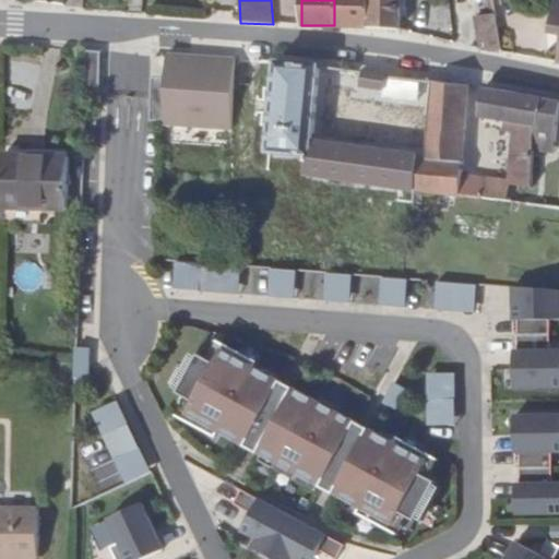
[(369,0),(334,0),(334,25),(369,26),(369,0)]
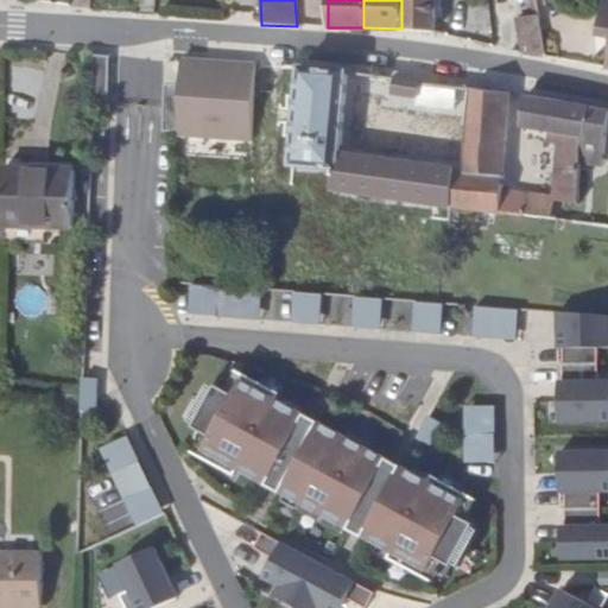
[(401,0),(401,29),(435,29),(449,32),(451,12),(442,10),(442,0),(401,0)]
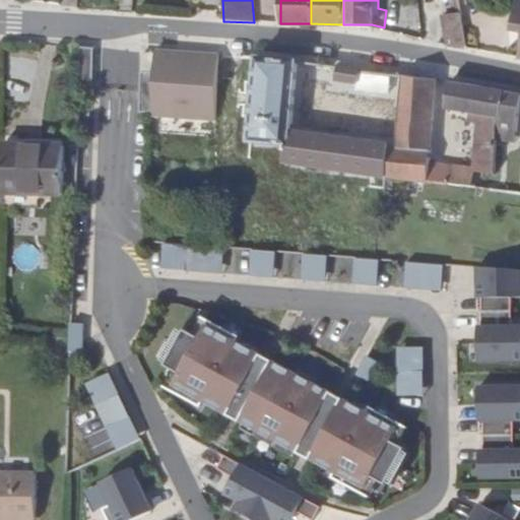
[(519,56),(519,1),(515,0),(511,28),(519,29),(519,48),(519,57),(519,56)]
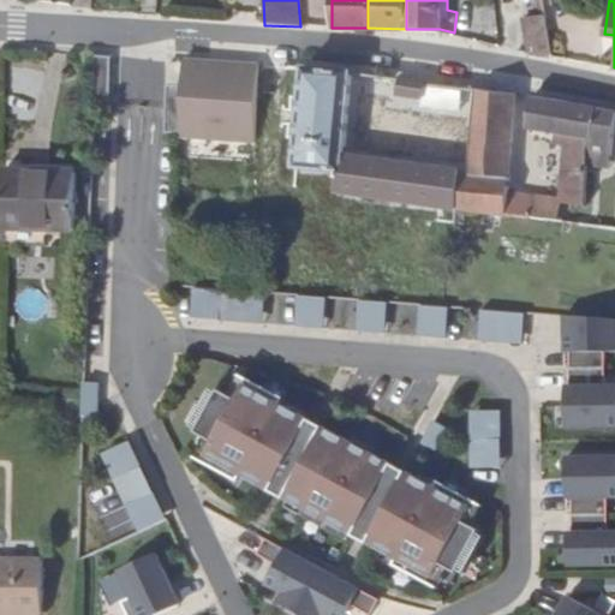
[(543,15),(520,18),(525,57),(549,53),(543,15)]
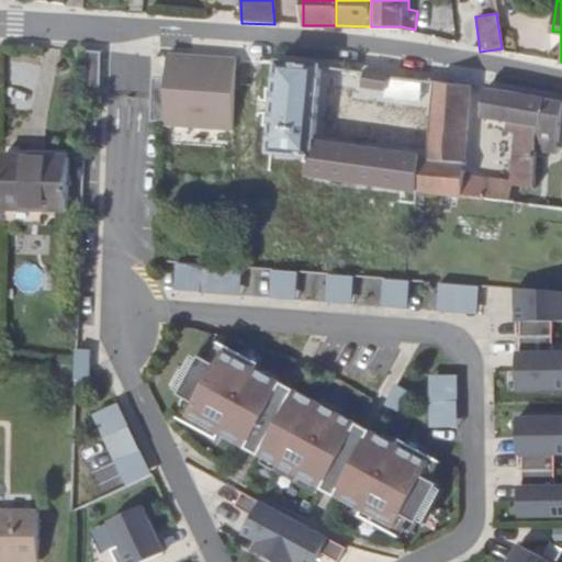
[(236,58),(168,54),(164,125),(231,130),(236,58)]
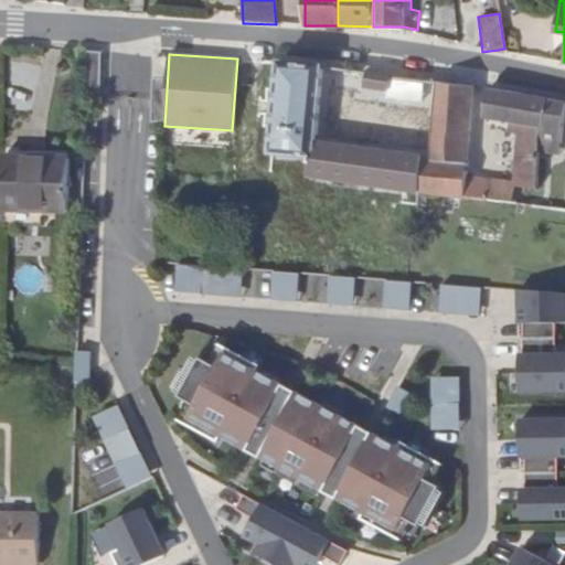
[(323,65),(279,61),(277,89),(273,127),(270,153),(311,159),(309,178),(381,187),(403,190),(418,192),(423,156),(430,157),(439,83),(402,77),(388,74),(386,96),(428,103),(426,124),(423,124),(418,155),(316,139),(323,65)]
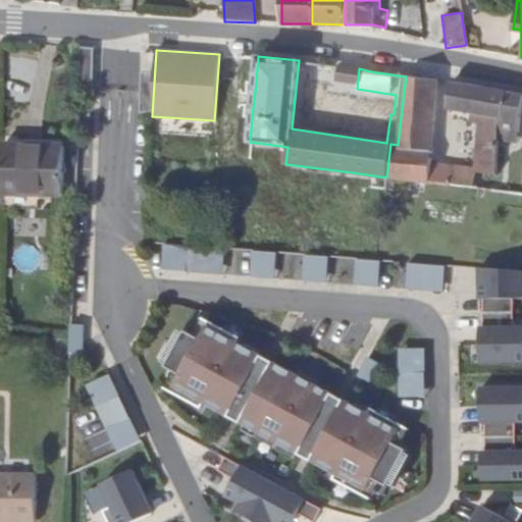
[(390,144),(386,177),(449,186),(452,167),(429,164),(437,81),(406,76),(398,145),(390,144)]
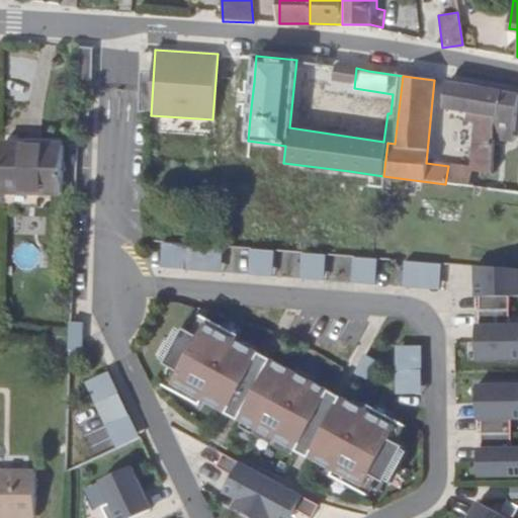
[(503,91),(448,83),(447,109),(478,114),(473,133),(470,169),(491,170),(495,122),(498,123),(499,115),(501,115),(503,91)]
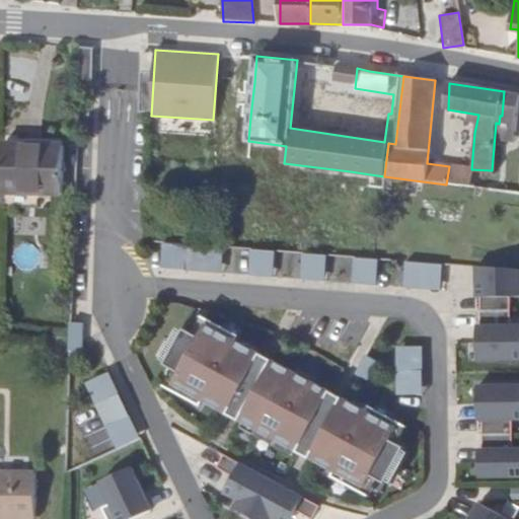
[(0,193),(45,195),(47,146),(0,144),(0,193)]
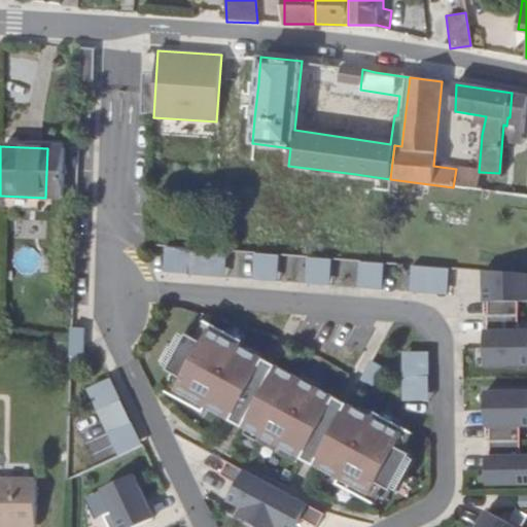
[(47,148),(45,198),(57,198),(59,148),(47,148)]
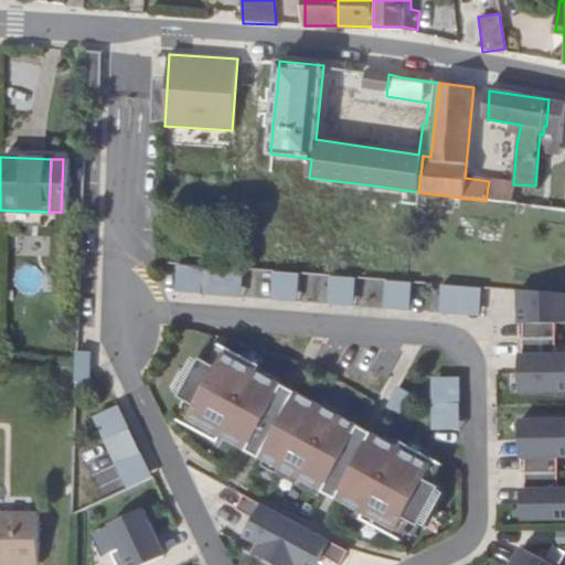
[(297,299),(298,274),(244,272),(244,268),(169,266),(168,294),(297,299)]
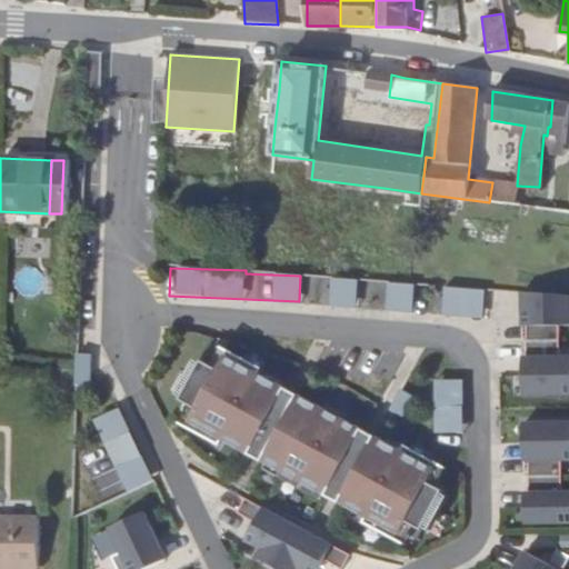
[(301,303),(356,307),(357,280),(302,278),(301,303)]
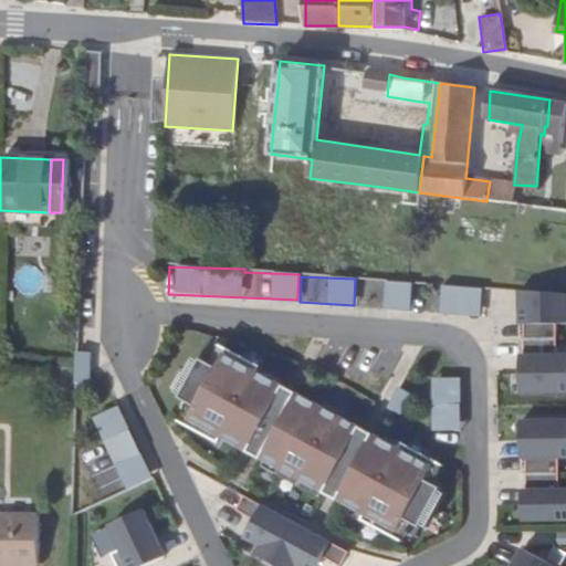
[(357,306),(408,308),(410,284),(359,282),(357,306)]
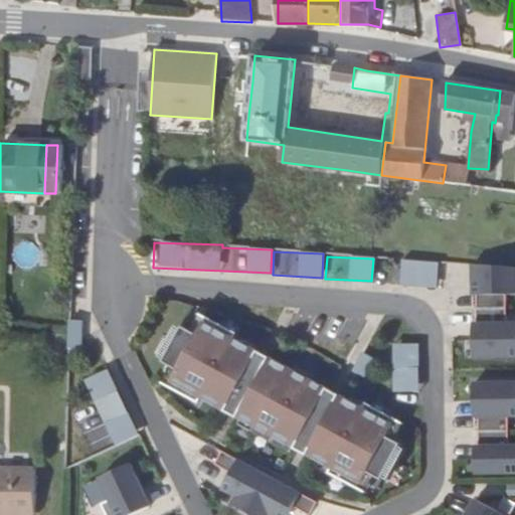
[(437,287),(438,262),(399,261),(398,286),(437,287)]
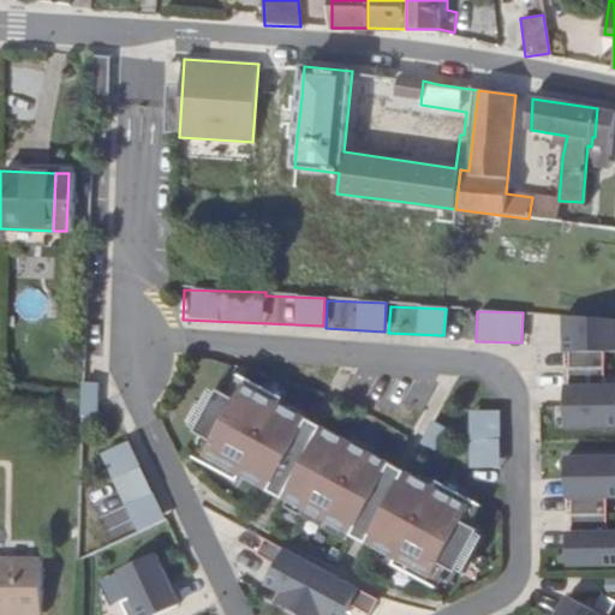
[(614,318),(563,316),(563,351),(602,350),(614,350),(614,318)]
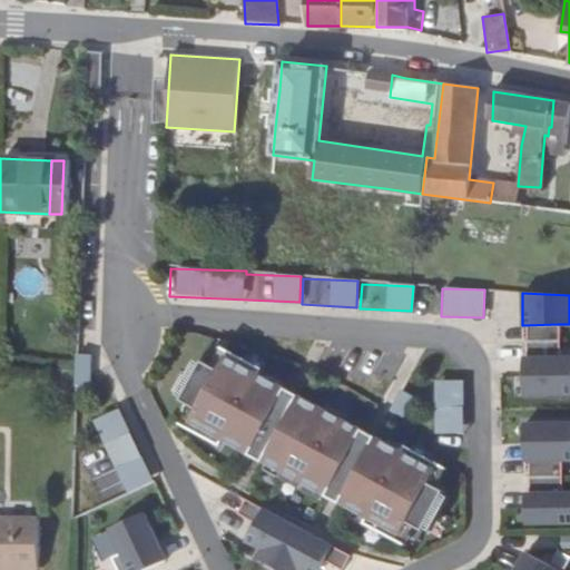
[(522,325),(522,342),(558,342),(558,324),(522,325)]
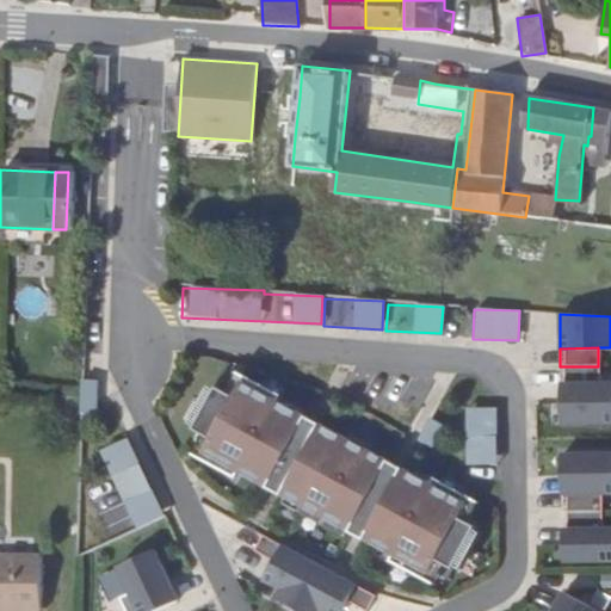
[(80,381),(80,413),(96,413),(96,381),(80,381)]
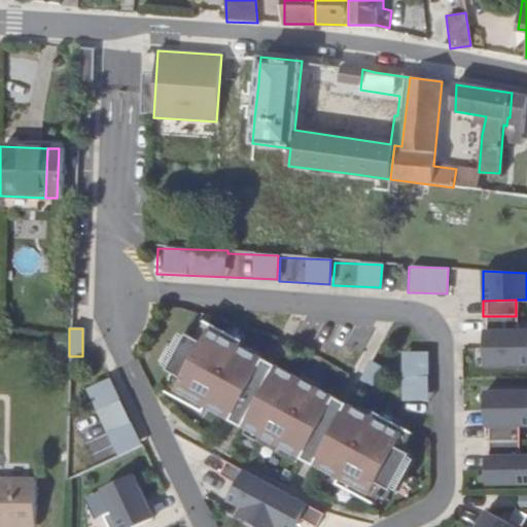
[(202,337),(182,370),(196,377),(187,390),(242,421),(276,361),(222,330),(214,344),(202,337)]
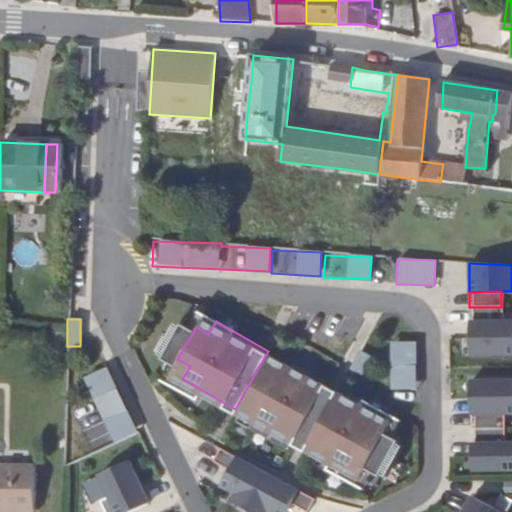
[(511,323),(472,324),(473,356),(511,355),(511,323)]
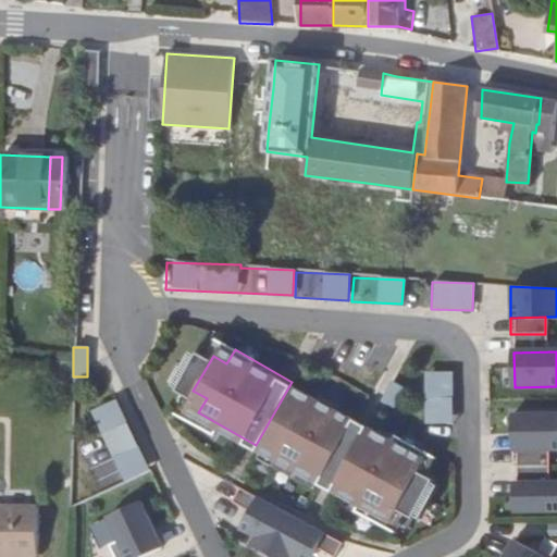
[(453,374),(423,374),(424,425),(454,424),(453,374)]
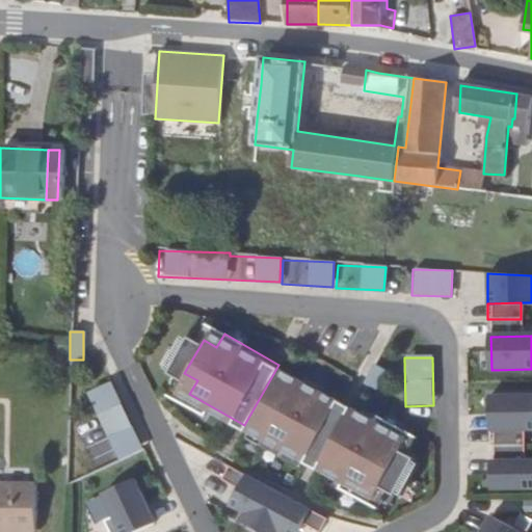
[(383,364),(373,383),(383,390),(394,370),(383,364)]
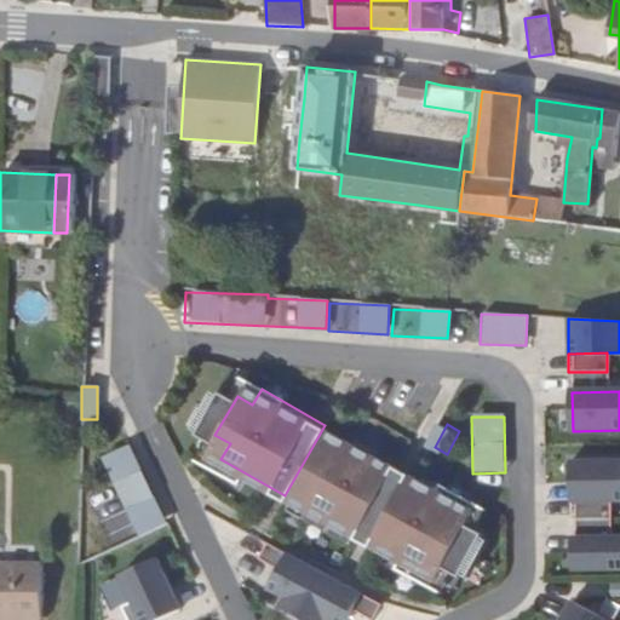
[(325,425),(285,495),(298,504),(339,434),(325,425)]
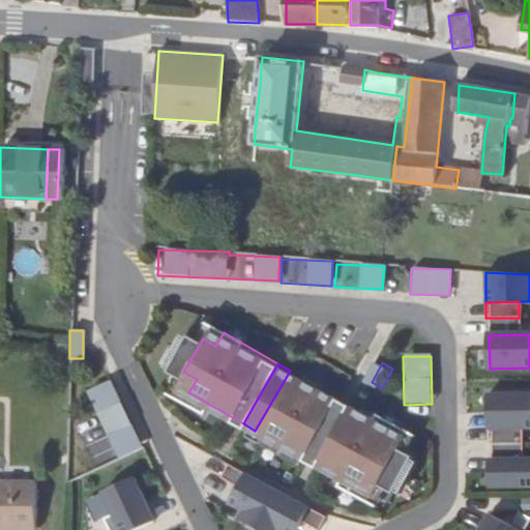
[(310,462),(344,402),(290,371),(255,431),(310,462)]
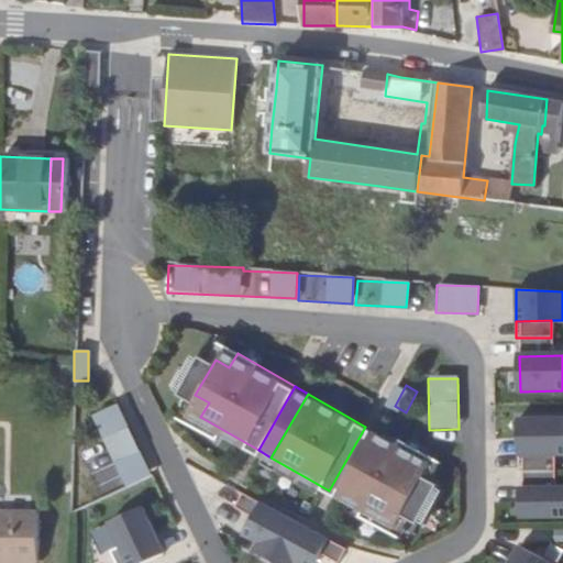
[(117,405),(90,417),(123,489),(151,477),(117,405)]
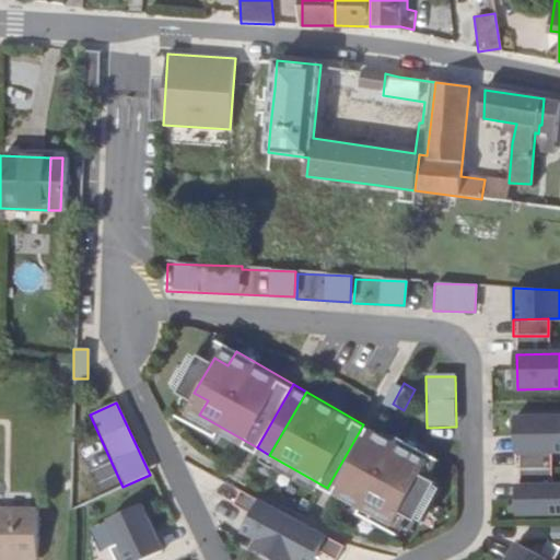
[(559,421),(514,422),(515,455),(559,454),(559,421)]
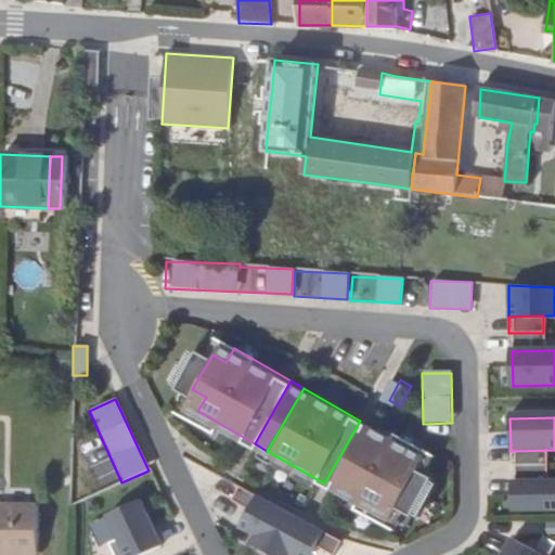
[(360,421),(324,483),(336,491),(373,428),(360,421)]
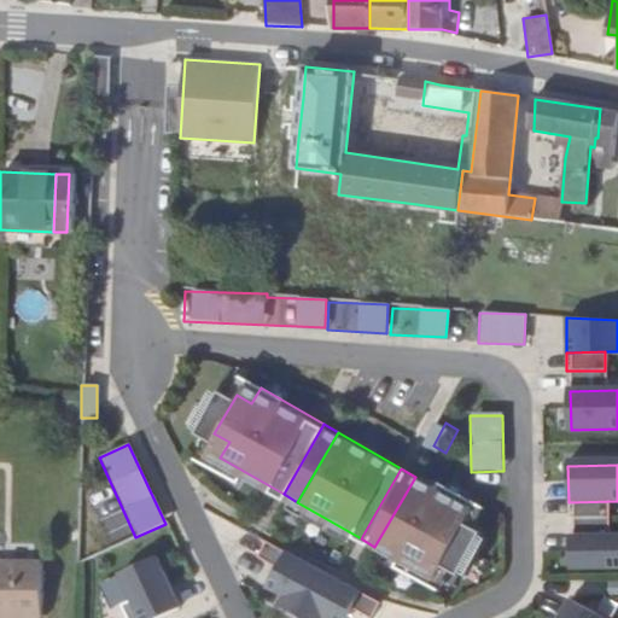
[(374,547),(438,583),(447,569),(461,577),(484,537),(470,529),(478,513),(415,477),(374,547)]
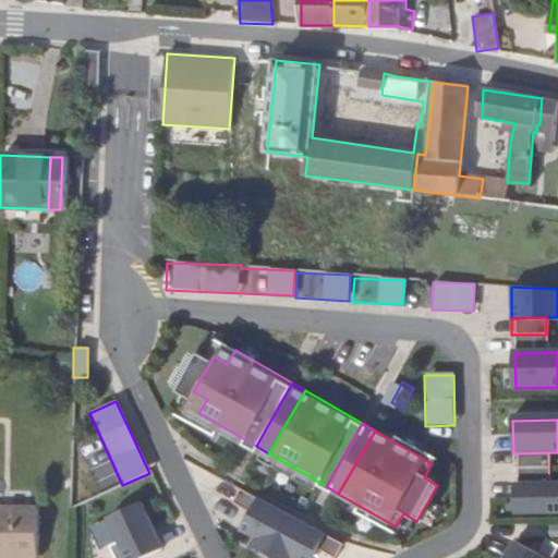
[(557,481),(513,482),(514,514),(557,513),(557,481)]
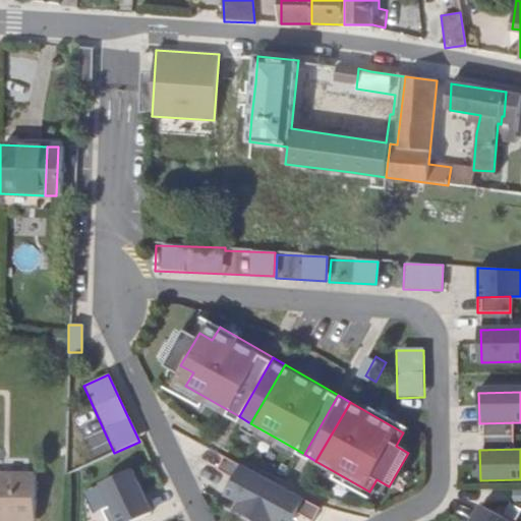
[(241,465),(224,498),(236,504),(233,511),(251,520),(272,482),(241,465)]
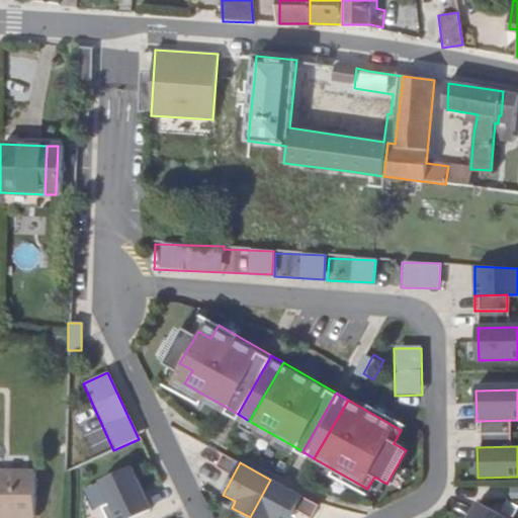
[(109,517),(140,517),(153,512),(134,469),(103,484),(113,507),(106,510),(109,517)]
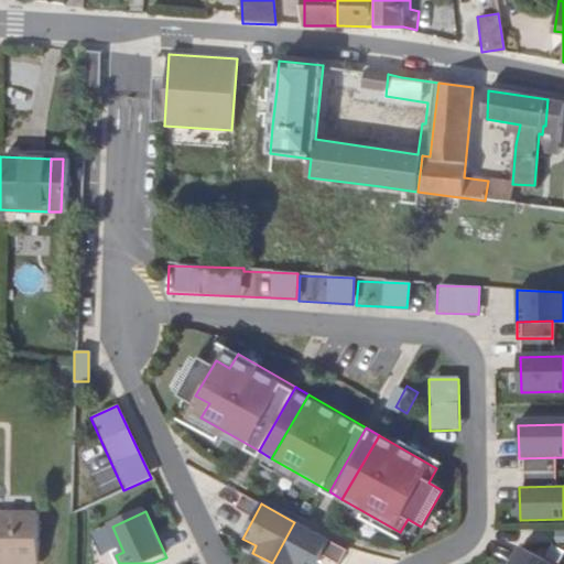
[(44,513),(0,512),(0,561),(43,562),(44,513)]
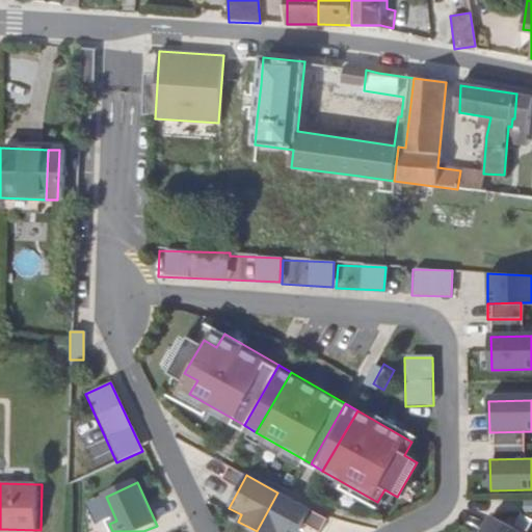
[(296,531),(309,509),(277,493),(257,531),(258,531),(296,531)]
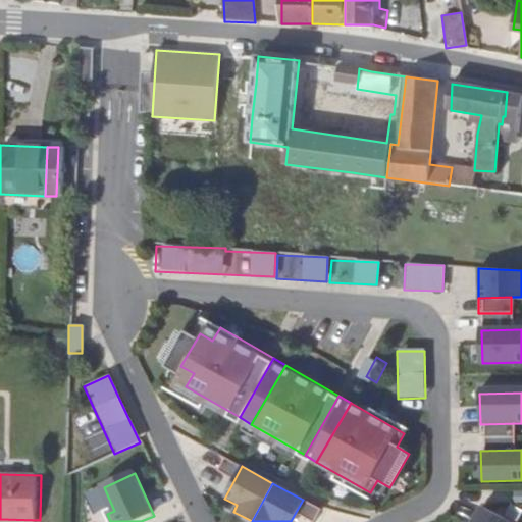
[(510,521),(479,506),(470,521),(510,521)]
